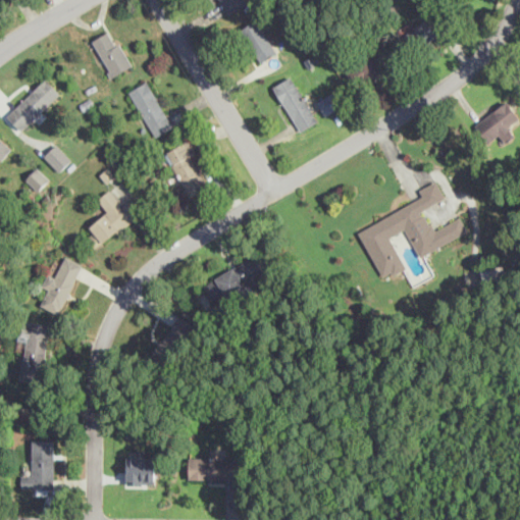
[(246,5),(243,0),(216,0),(226,16),(246,5)]
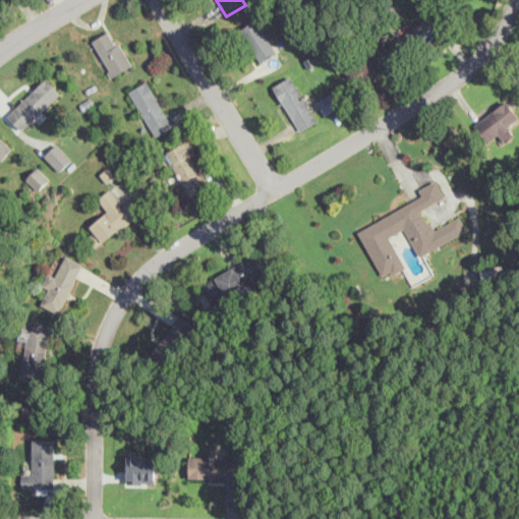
[(258,63),(275,53),(254,20),(238,30),(258,63)]
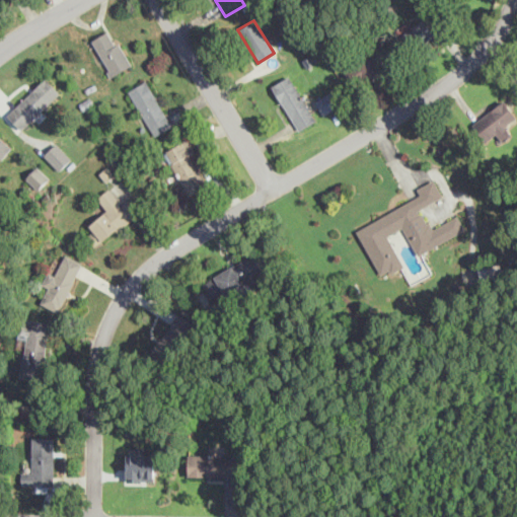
[(400,35),(414,53),(435,37),(423,20),(400,35)]
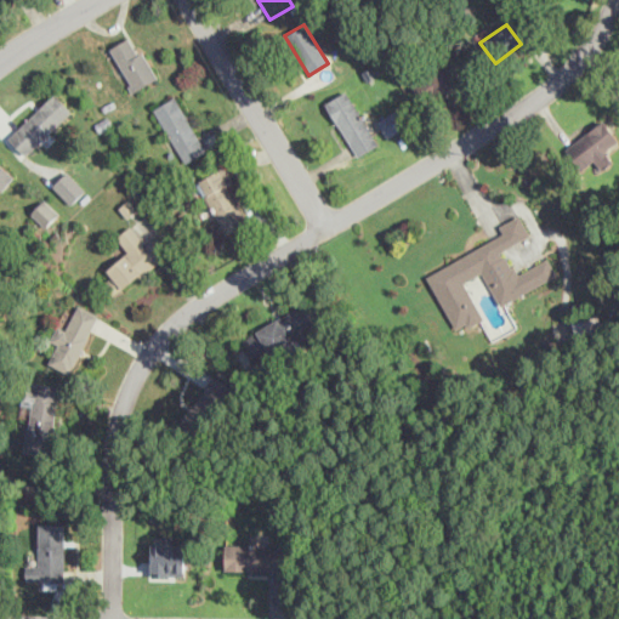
[(108,50),(134,92),(157,79),(140,54),(136,55),(126,39),(108,50)]
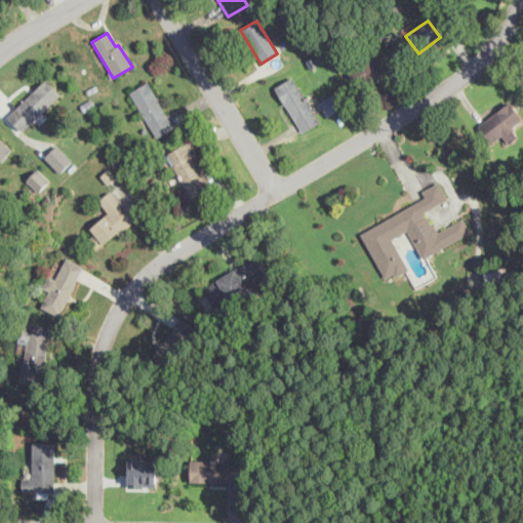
[(319,123),(290,77),(273,88),(300,133),(319,123)]
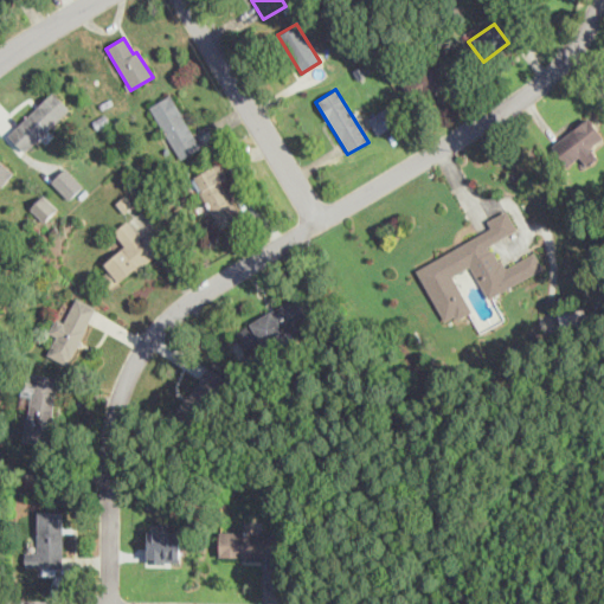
[(23,153),(69,109),(51,91),(6,136),(23,153)]
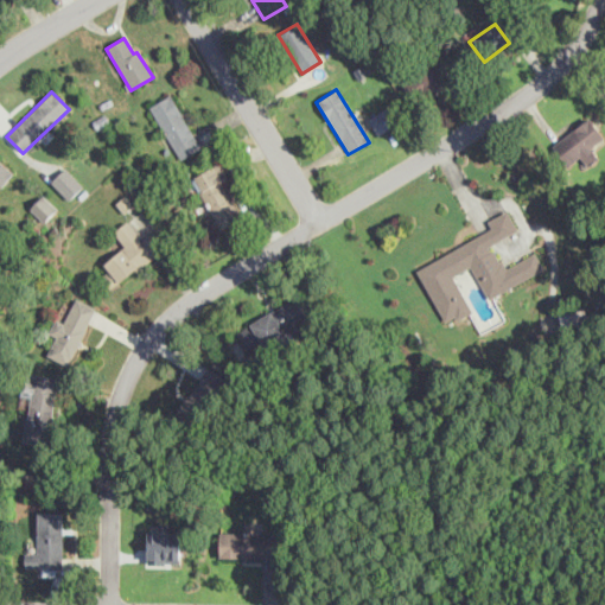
[(148,108),(179,160),(201,147),(170,96),(148,108)]
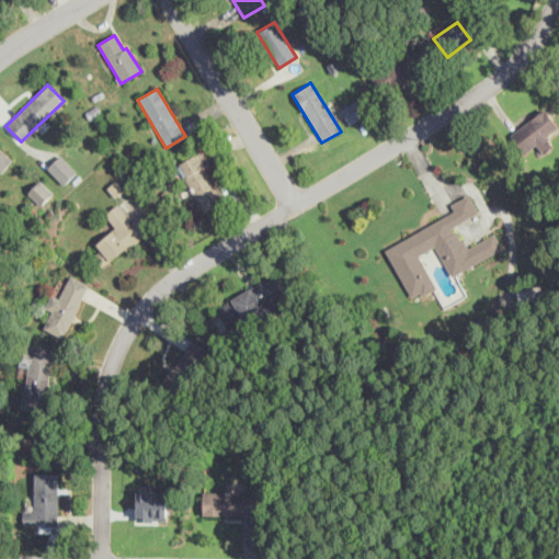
[(348,125),(366,115),(358,100),(340,110),(348,125)]
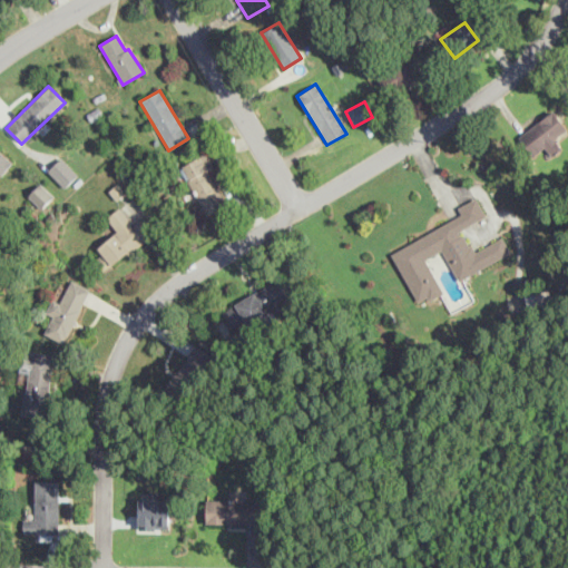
[(531,158),(544,148),(550,158),(561,150),(554,142),(567,130),(554,111),(518,138),(531,158)]
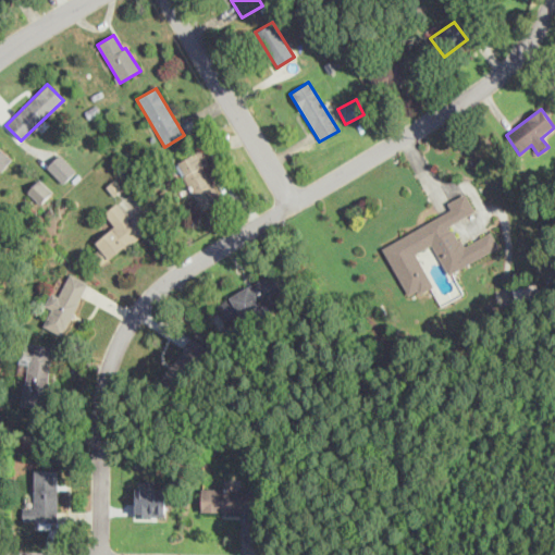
[(0,170),(10,159),(0,150),(0,170)]
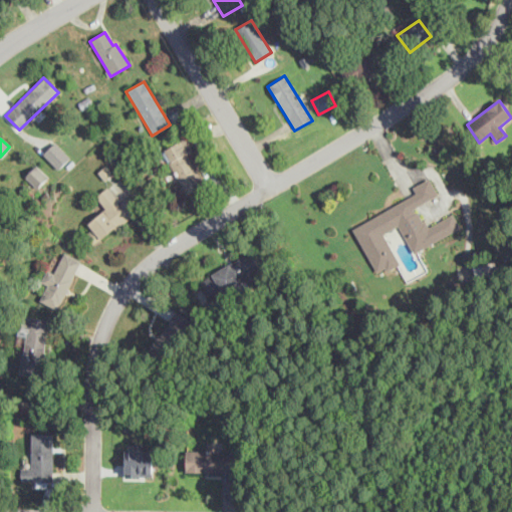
[(185,196),(204,185),(185,155),(191,152),(184,140),(161,153),(185,196)]
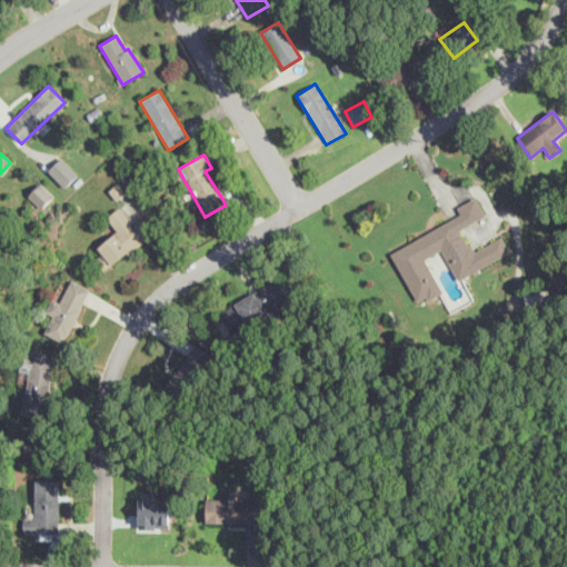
[(77,176),(60,158),(47,171),(63,189),(77,176)]
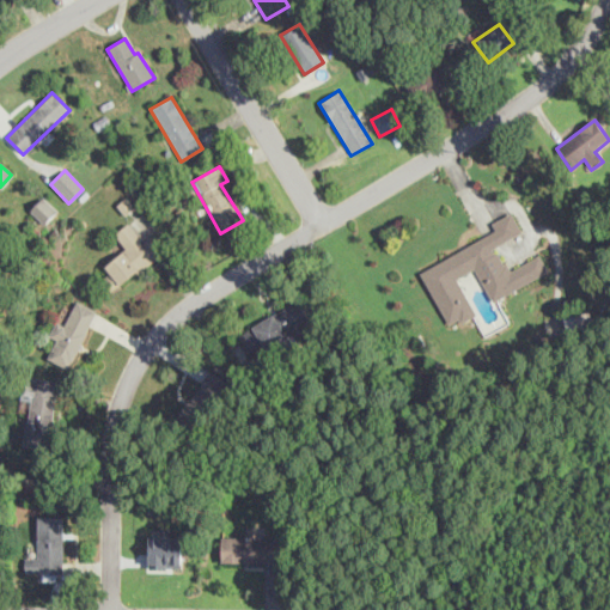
[(28,212),(43,226),(56,212),(42,197),(28,212)]
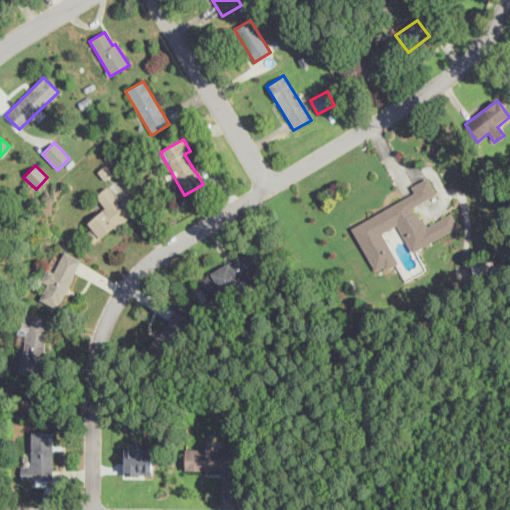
[(96,172),(103,181),(111,175),(104,166),(96,172)]
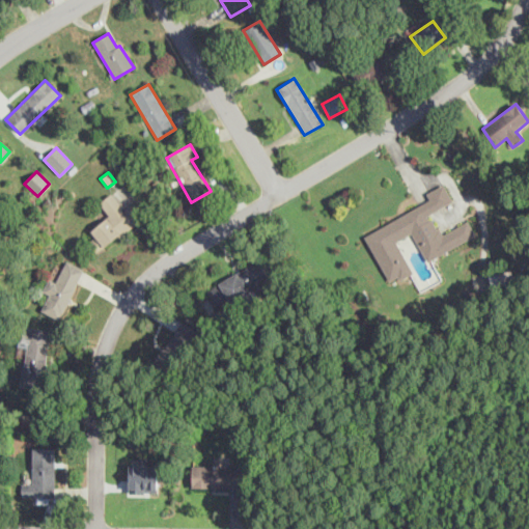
[(363,238),(388,282),(396,278),(398,281),(412,274),(395,243),(410,233),(426,261),(475,237),(467,221),(442,235),(439,229),(436,230),(430,220),(428,221),(426,217),(452,201),(442,185),(425,195),(428,200),(363,238)]
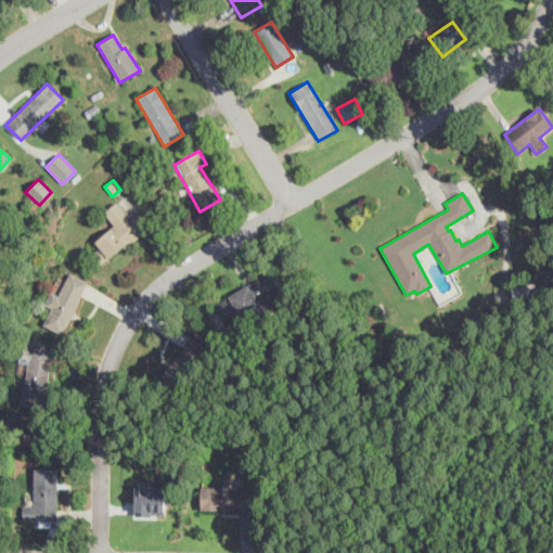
[(148,230),(136,216),(128,222),(114,204),(102,213),(113,227),(93,243),(98,248),(90,255),(99,266),(106,258),(107,259),(121,247),(124,249),(148,230)]
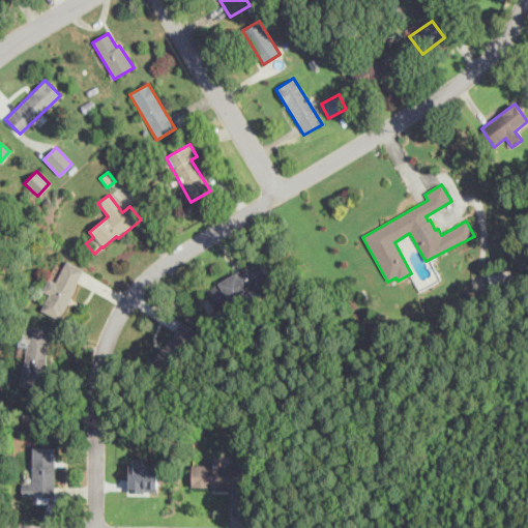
[(206,291),(218,311),(269,279),(258,259),(206,291)]
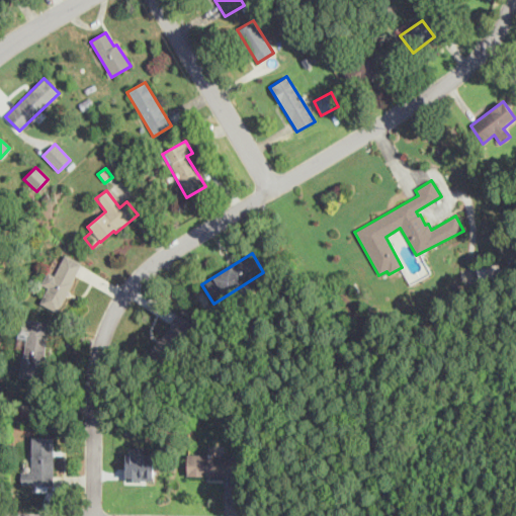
[(57,314),(82,264),(65,255),(55,276),(47,272),(39,284),(48,288),(39,305),(57,314)]
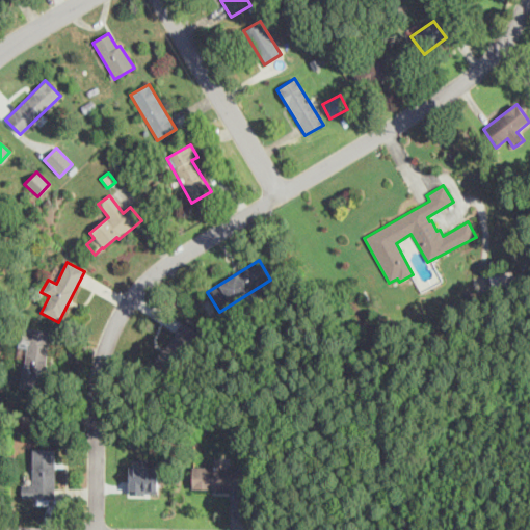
[(204,334),(180,320),(152,368),(176,381),(204,334)]
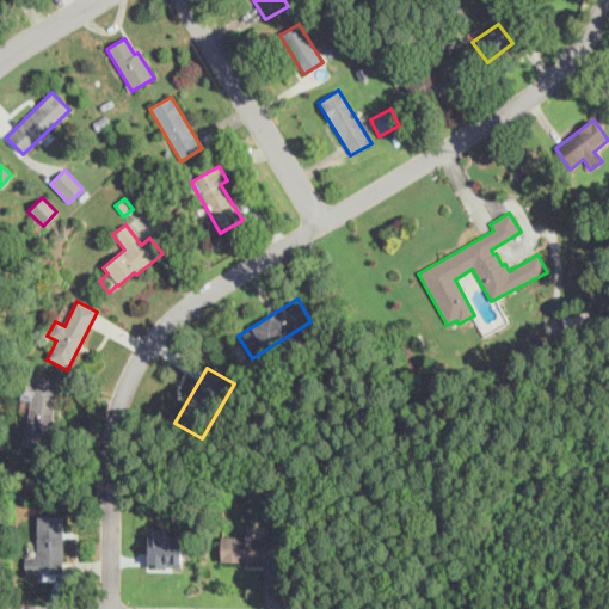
[(24,446),(48,449),(57,381),(24,377),(19,408),(29,408),(24,446)]
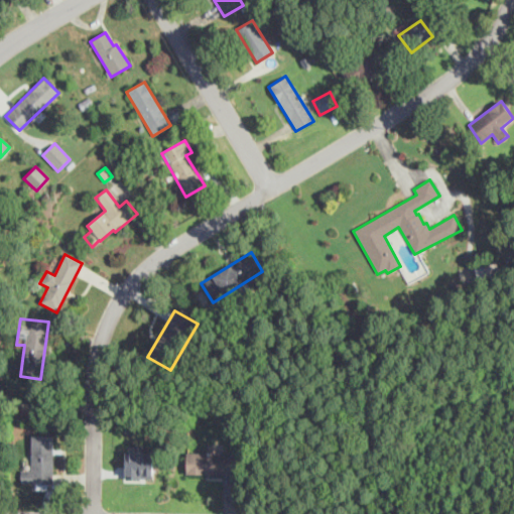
[(19,485),(52,485),(52,435),(30,435),(30,470),(19,470),(19,485)]
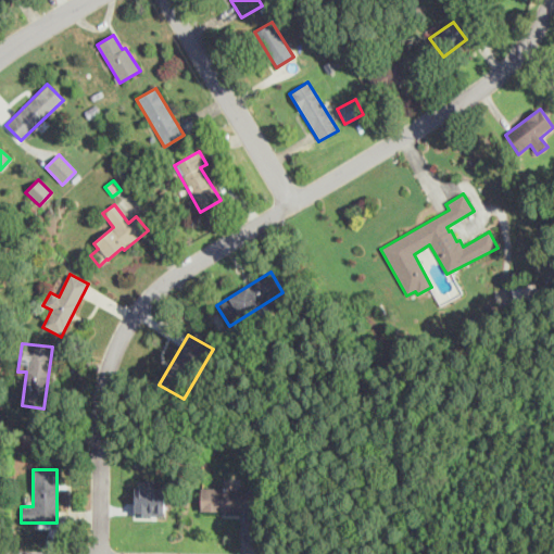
[(135,517),(164,516),(163,488),(134,488),(135,517)]
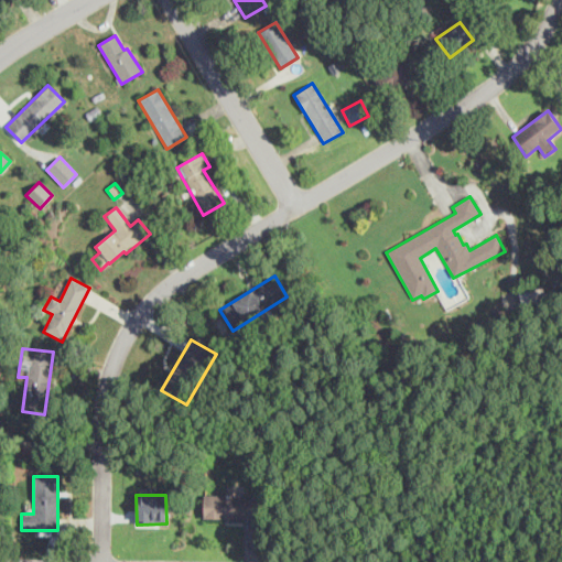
[(257,495),(203,495),(203,520),(257,520),(257,495)]
